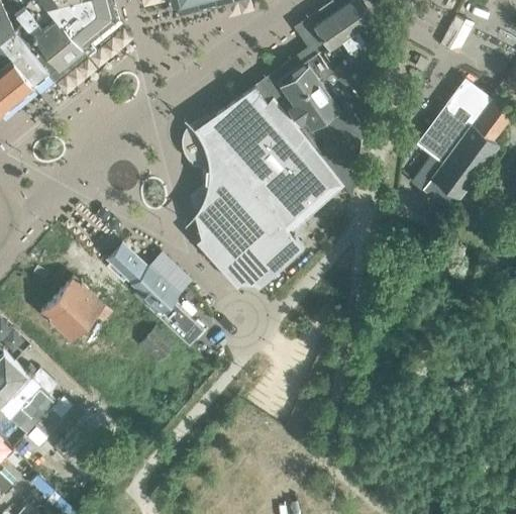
[(0,0),(0,115),(34,88),(33,88),(49,75),(14,31),(0,0)]
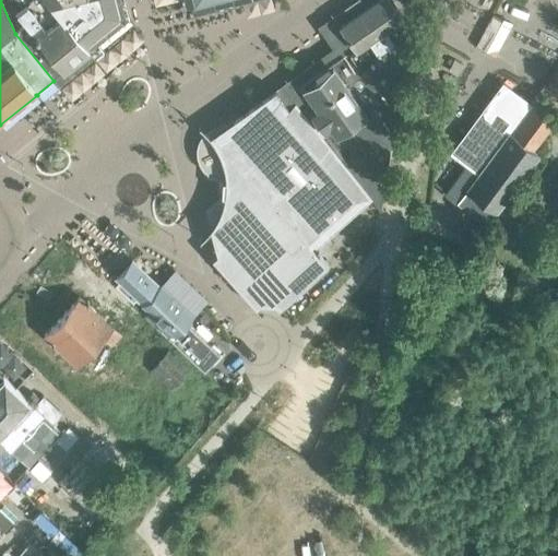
[(91,51),(85,45),(46,0),(36,0),(18,16),(26,26),(64,73),(91,51)]
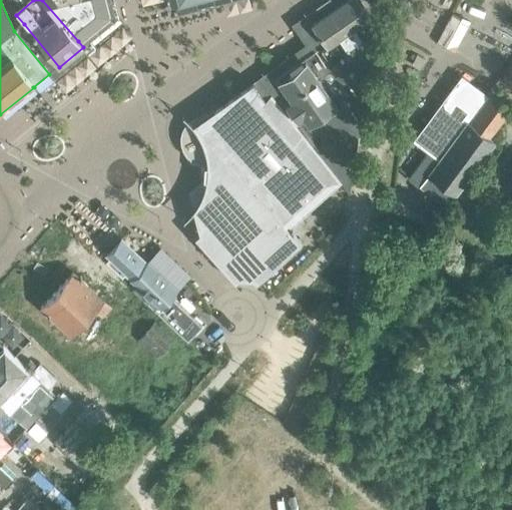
[(42,0),(78,41),(108,16),(104,0),(42,0)]
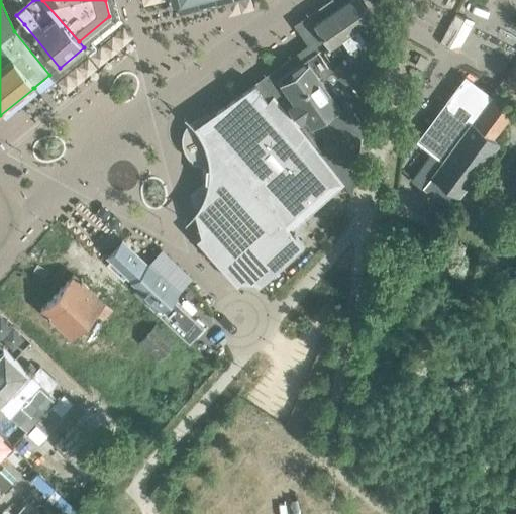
[(183,134),(181,141),(182,147),(184,155),(188,160),(192,165),(198,168),(205,169),(204,182),(189,196),(206,259),(207,259),(211,258),(236,287),(240,283),(253,284),(256,288),(260,285),(302,246),(290,233),(342,186),(352,197),(378,31),(378,27),(358,0),(349,0),(336,9),(314,25),(320,32),(313,37),(322,49),(228,115),(220,121),(215,118),(209,117),(202,117),(196,120),(191,122),(190,123),(183,134)]
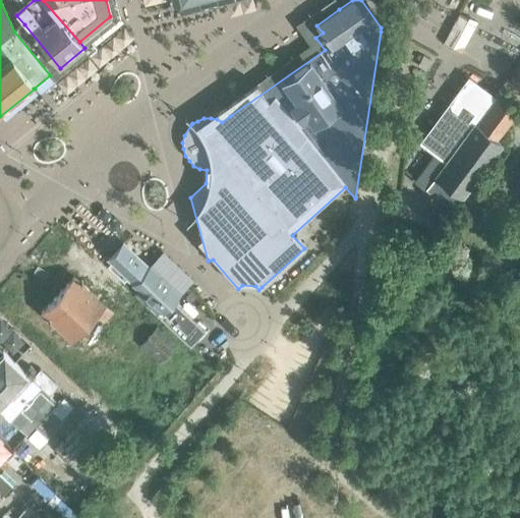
[(430,130),(419,146),(447,166),(428,191),(455,212),(503,147),(498,142),(519,112),(519,109),(500,95),(497,100),(482,90),(481,91),(469,80),(449,108),(448,107),(430,130)]
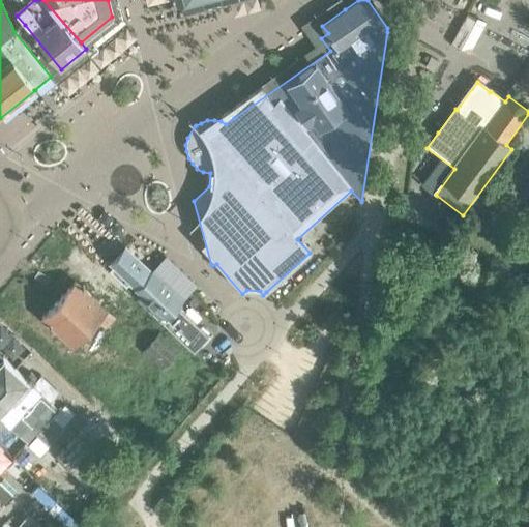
[(151,271),(107,230),(90,247),(135,290),(151,271)]
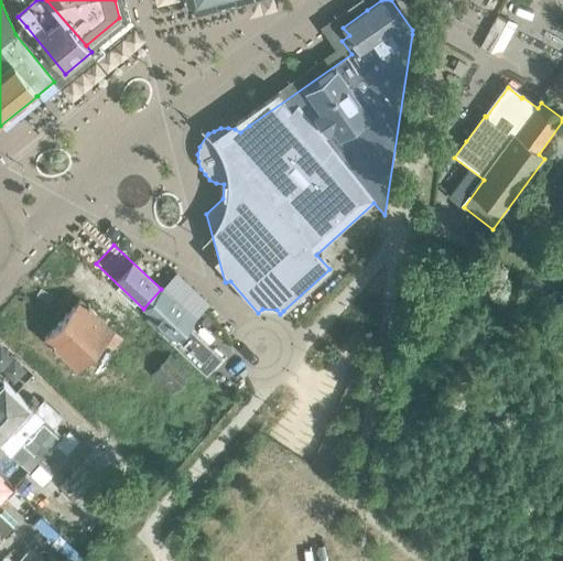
[(175,274),(163,288),(191,314),(196,319),(208,305),(175,274)]
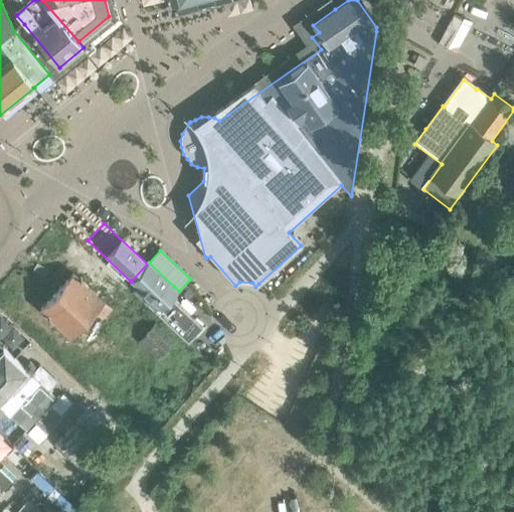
[(171,299),(179,291),(174,287),(149,263),(147,264),(131,282),(136,287),(133,290),(188,342),(202,327),(171,299)]
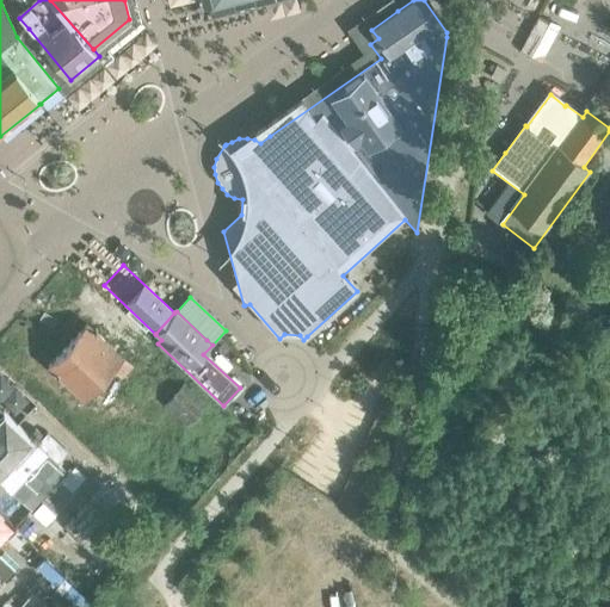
[(112,370),(123,381),(134,369),(88,327),(49,369),(84,401),(112,370)]
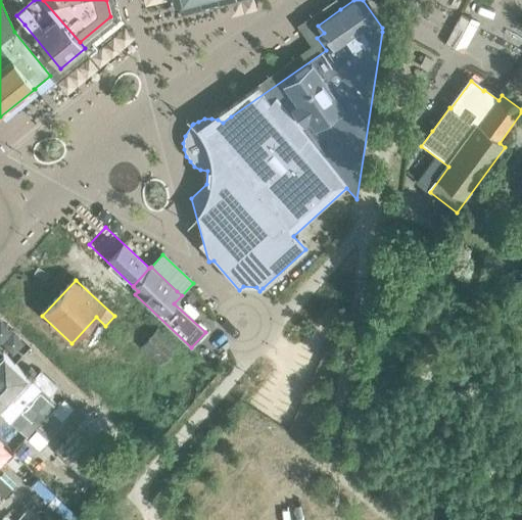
[(141,350),(159,368),(177,348),(158,332),(141,350)]
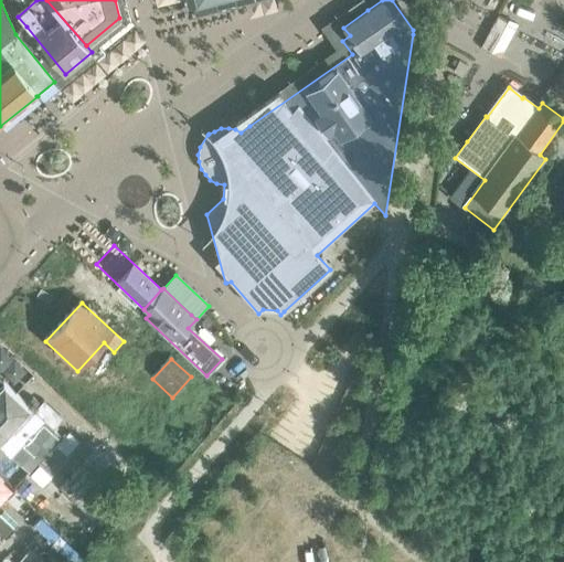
[(0,381),(0,446),(12,457),(30,475),(42,462),(51,469),(57,463),(65,455),(67,457),(80,444),(70,434),(64,439),(54,431),(63,421),(44,403),(35,413),(4,384),(3,385),(0,381)]
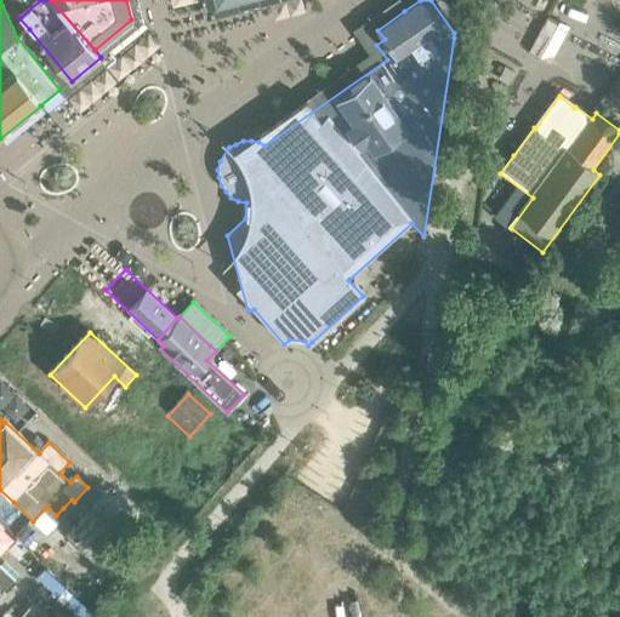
[(66,538),(104,577),(125,556),(87,518),(66,538)]
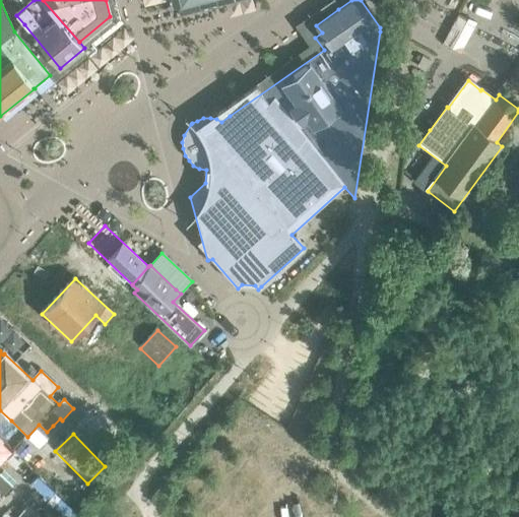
[(40,516),(27,506),(18,516),(40,516)]
